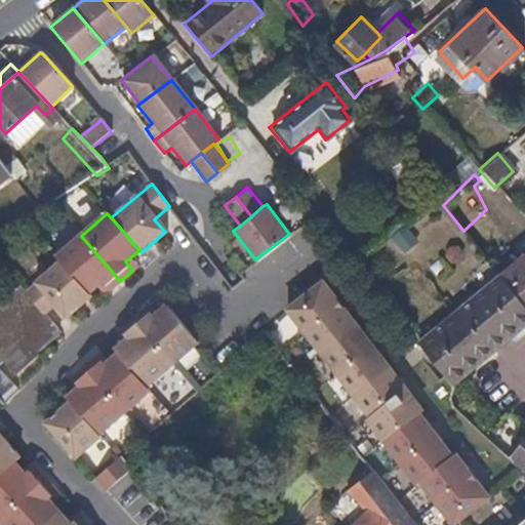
[(120,281),(81,236),(56,258),(61,263),(88,294),(102,282),(109,291),(120,281)]
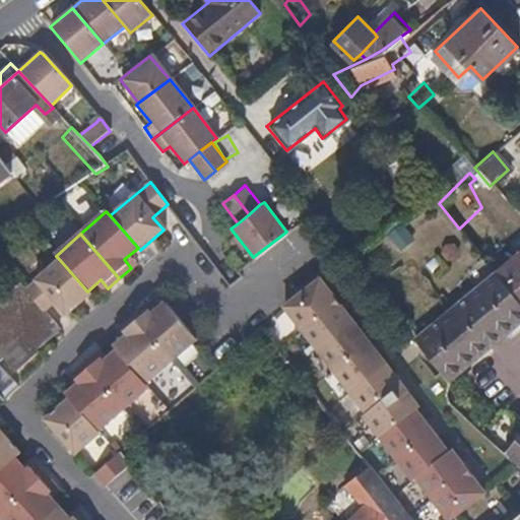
[(519,253),(495,273),(496,274),(519,303),(519,253)]
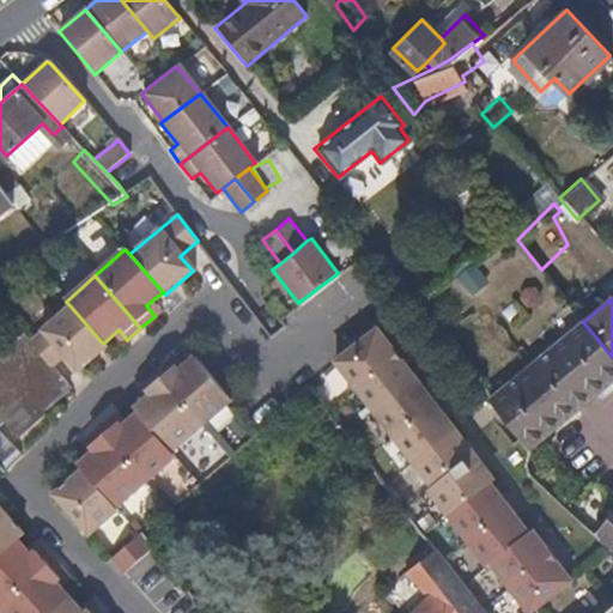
[(103,344),(71,307),(30,343),(53,368),(64,357),(77,371),(105,347),(103,344)]
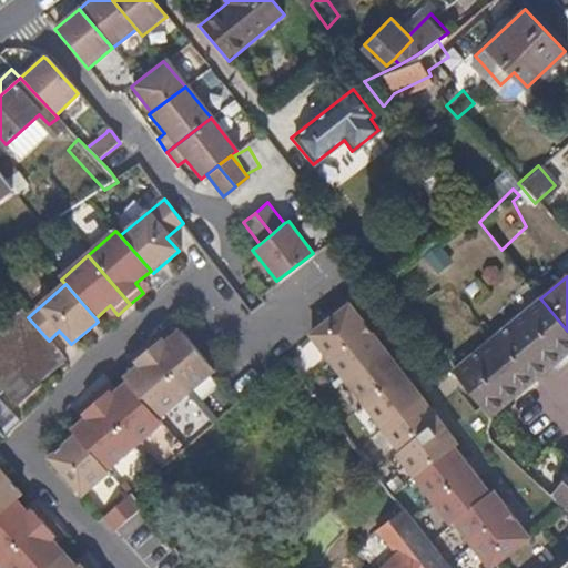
[(490,417),(567,352),(567,331),(541,300),(454,373),(490,417)]
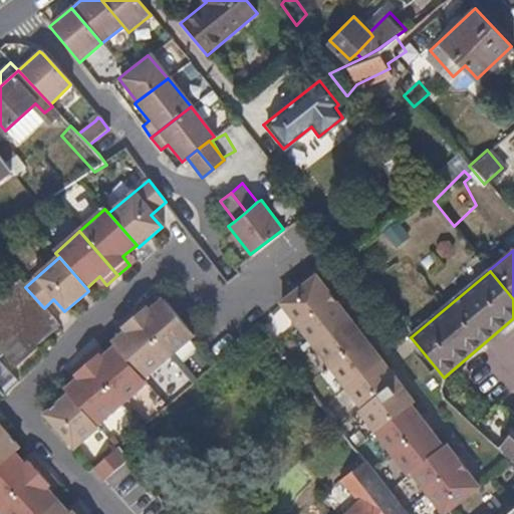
[(332,297),(316,276),(281,303),(297,324),(332,297)]
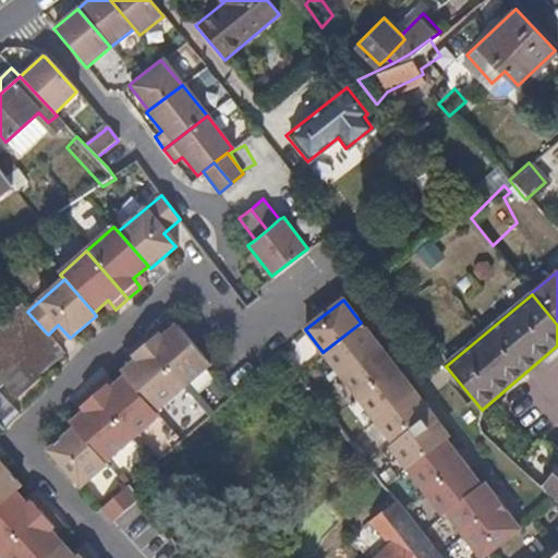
[(64,353),(48,335),(27,312),(22,306),(0,325),(0,381),(15,399),(39,378),(39,376),(64,353)]
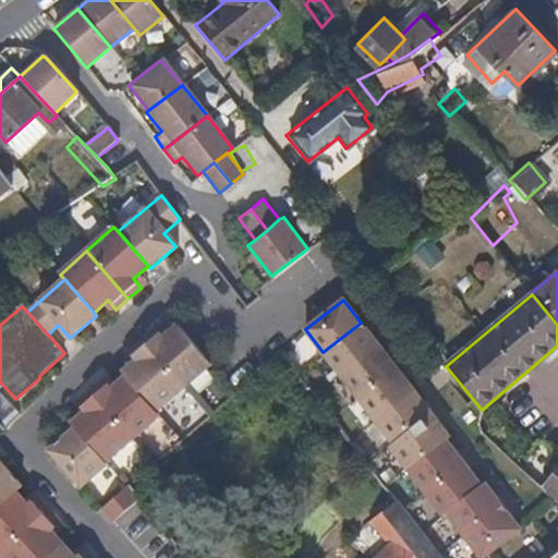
[(340,375),(378,344),(361,323),(323,352),(340,375)]
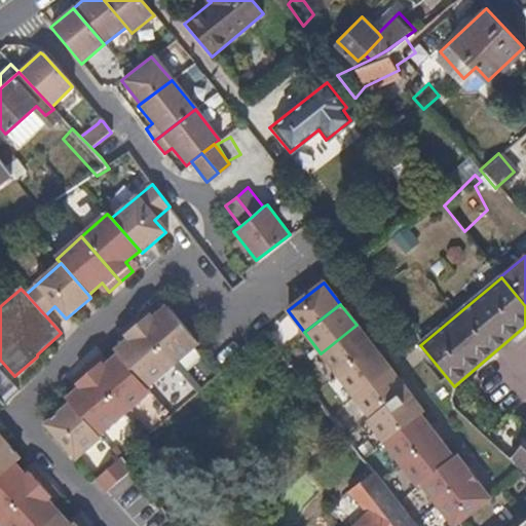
[(198,343),(166,305),(152,318),(145,309),(133,320),(173,366),(198,343)]
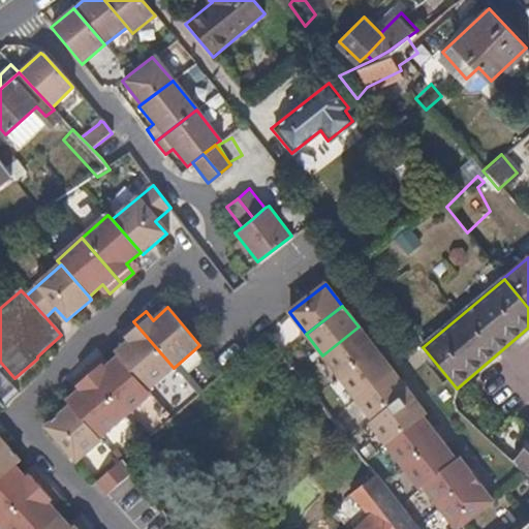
[(174,368),(133,321),(121,332),(129,340),(116,353),(119,356),(148,390),(174,368)]
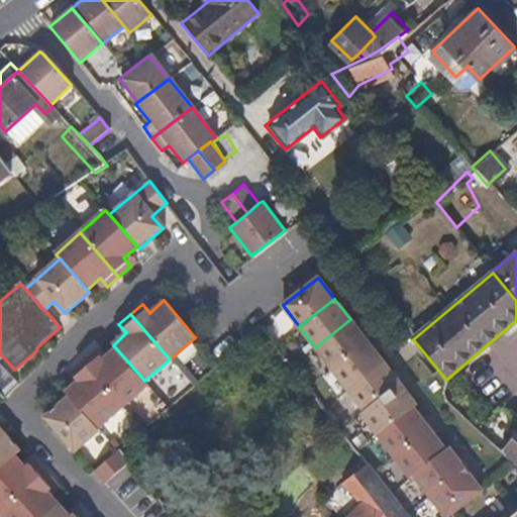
[(332,369),(368,340),(350,319),(315,347),(332,369)]
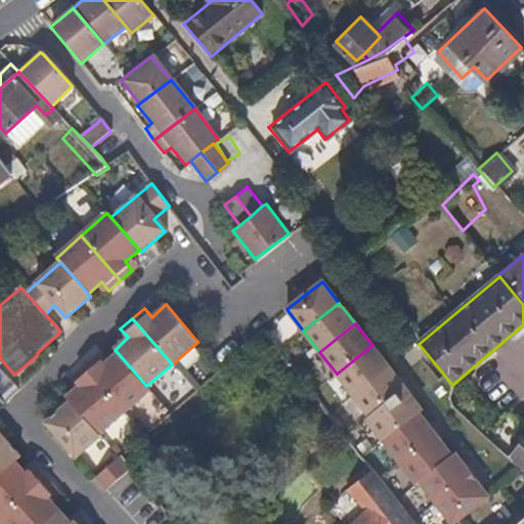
[(353,395),(390,366),(373,345),(337,374),(353,395)]
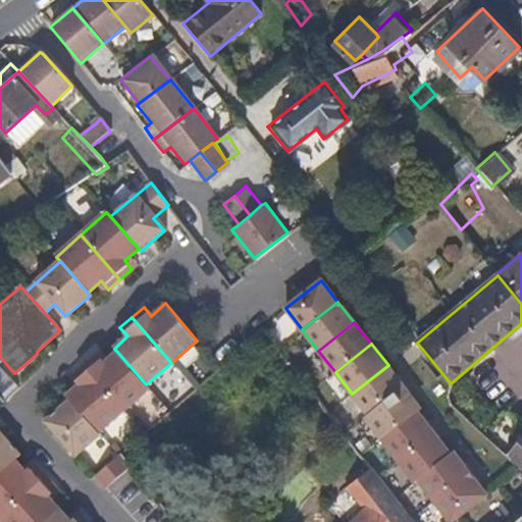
[(146,384),(117,352),(103,364),(95,355),(84,365),(123,411),(148,389),(146,384)]
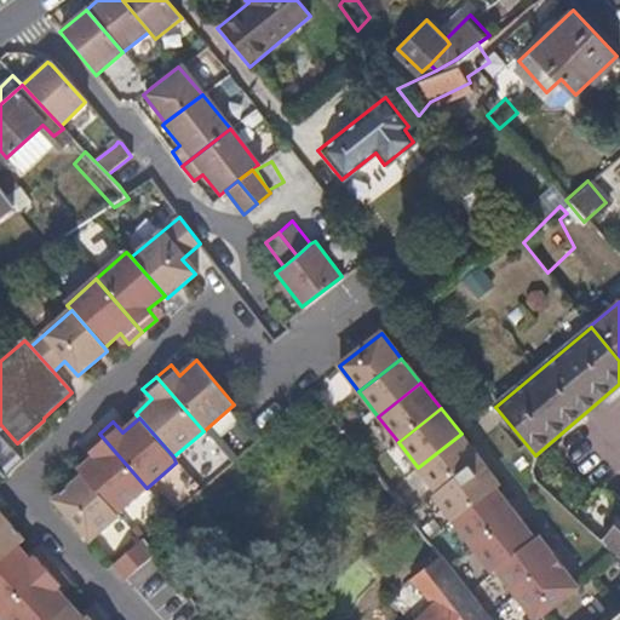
[(27,461),(0,434),(0,432),(0,472),(7,481),(27,461)]
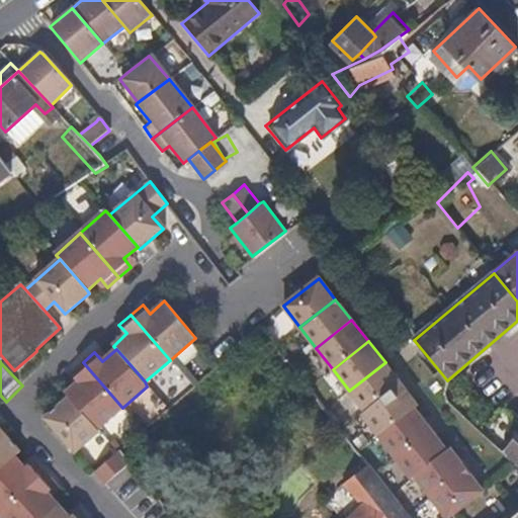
[(122,408),(83,362),(71,372),(79,381),(66,394),(68,398),(97,430),(122,408)]
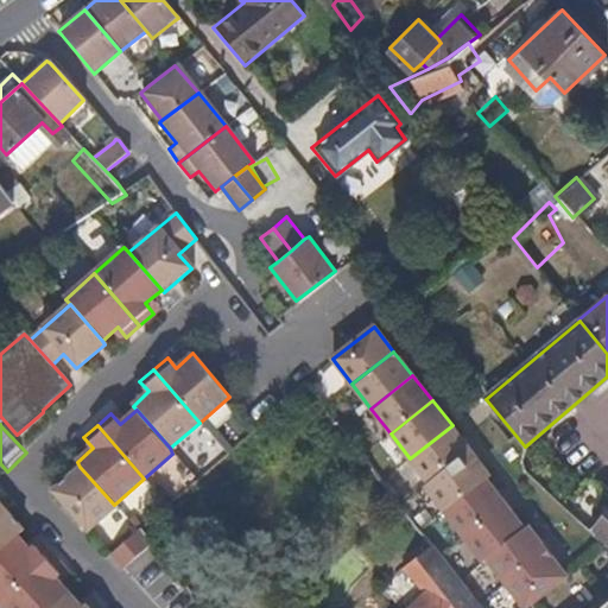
[(428,483),(470,450),(453,425),(410,458),(428,483)]
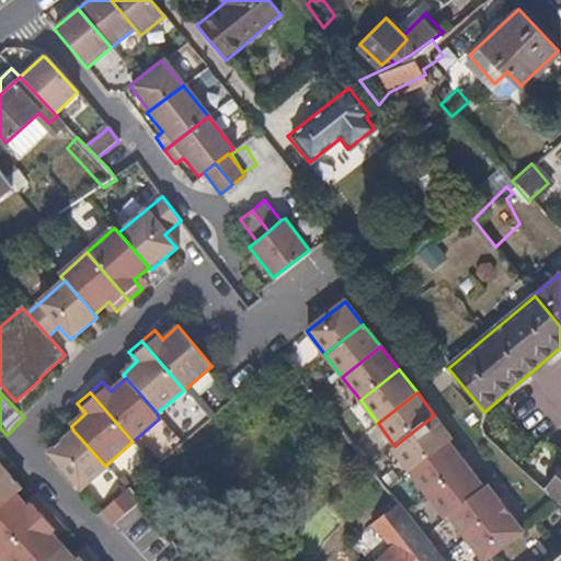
[(410,472),(449,443),(454,439),(434,415),(395,446),(391,449),(410,472)]
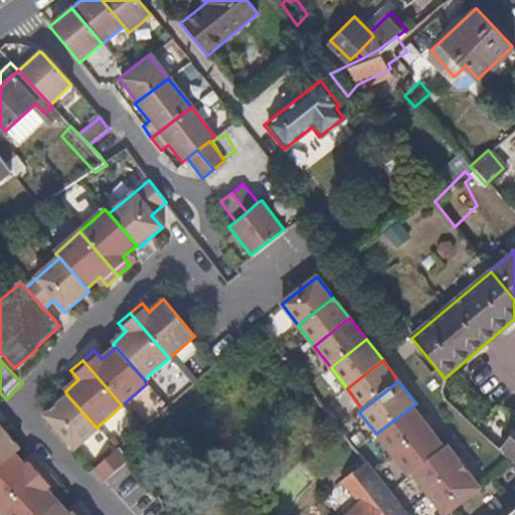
[(97,427),(67,395),(44,416),(73,450),(99,428),(97,427)]
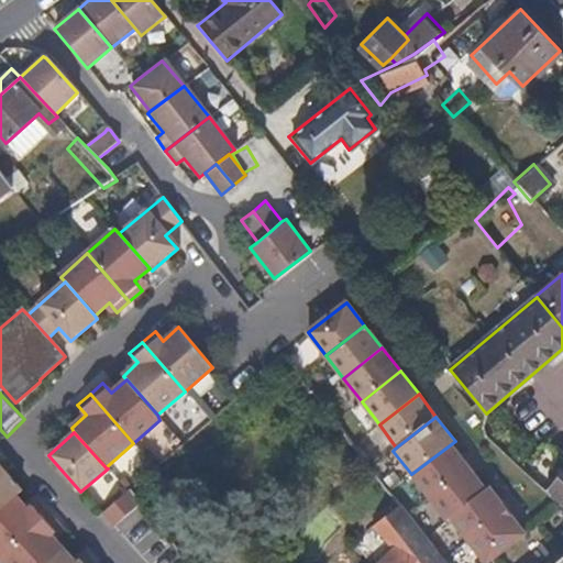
[(429,498),(470,467),(451,444),(411,474),(429,498)]
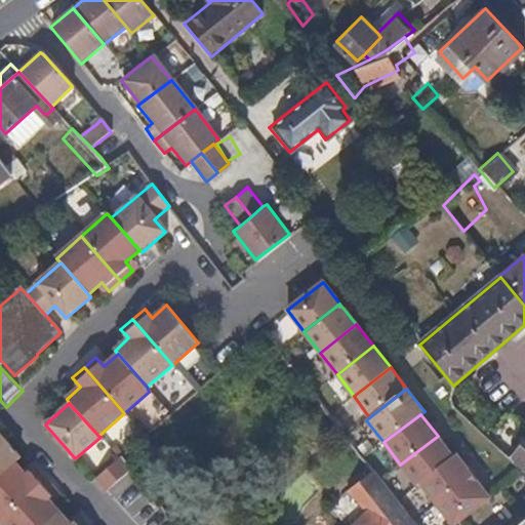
[(524,428),(512,417),(490,440),(524,473),(524,428)]
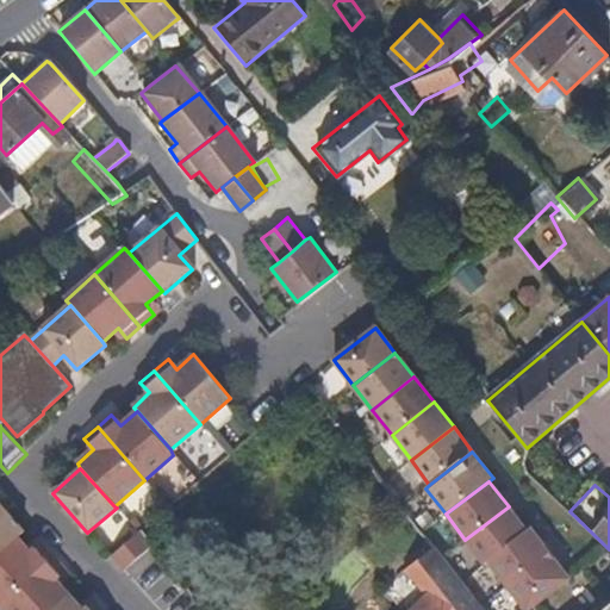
[(0,552),(17,539),(23,531),(0,505),(0,552)]
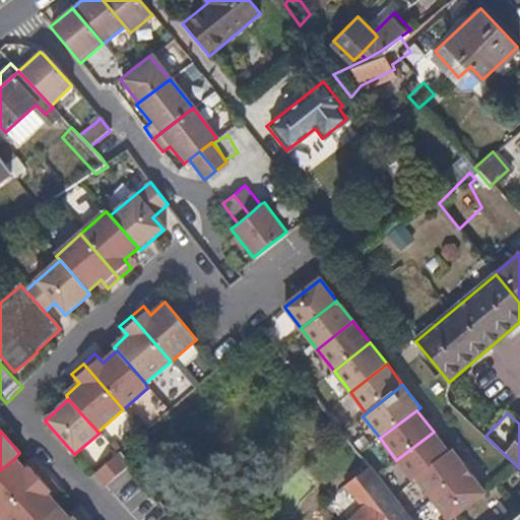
[(416,477),(450,453),(434,432),(396,460),(412,480),(416,477)]
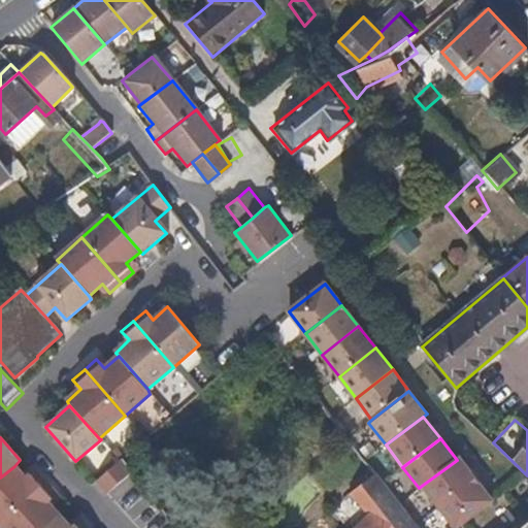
[(439,506),(476,479),(460,458),(457,460),(423,485),(439,506)]
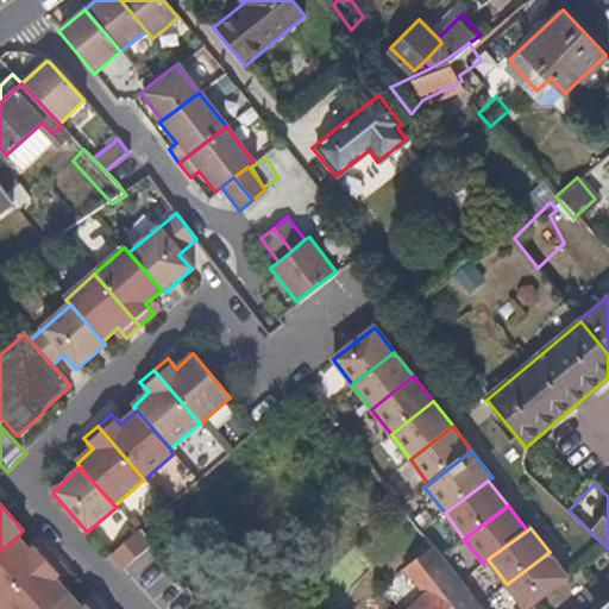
[(123,571),(154,544),(149,538),(140,529),(111,556),(123,571)]
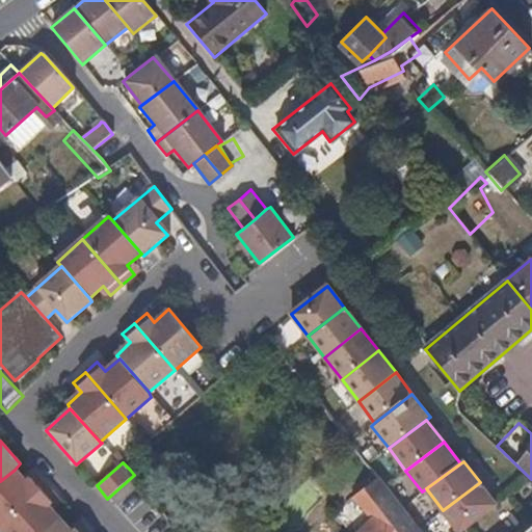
[(0,527),(46,486),(35,474),(26,482),(15,470),(0,481),(0,527)]
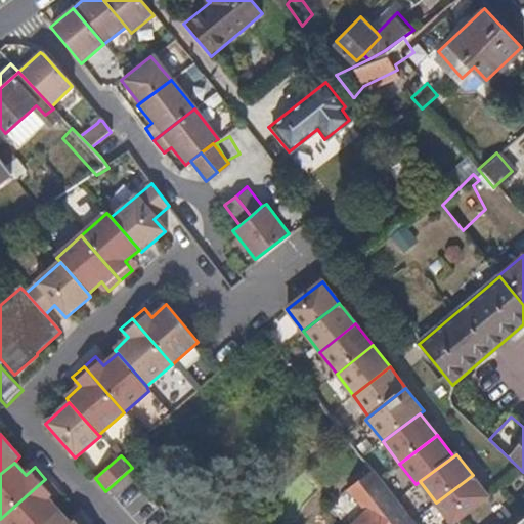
[(416,523),(373,470),(355,483),(343,494),(331,506),(346,523),(356,523),(363,519),(366,523),(416,523)]
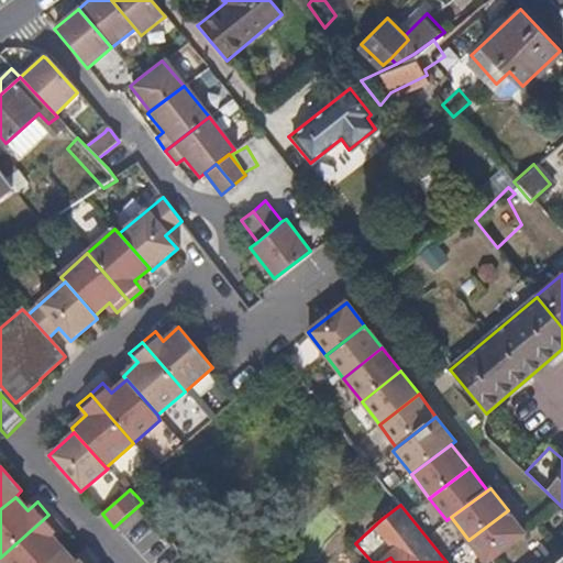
[(526,533),(508,510),(468,540),(485,562),(526,533)]
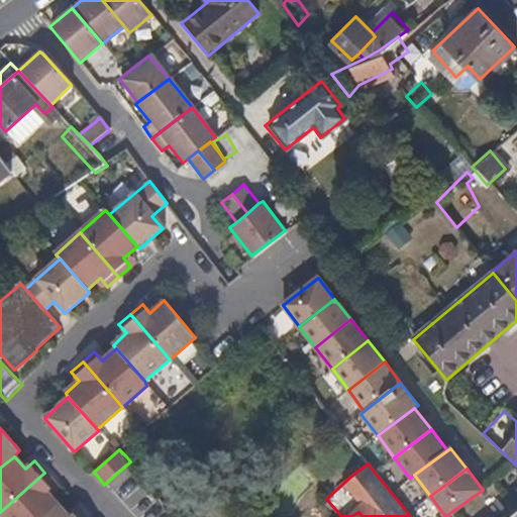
[(0,513),(3,516),(44,516),(59,505),(46,492),(55,484),(44,473),(0,512),(0,513)]
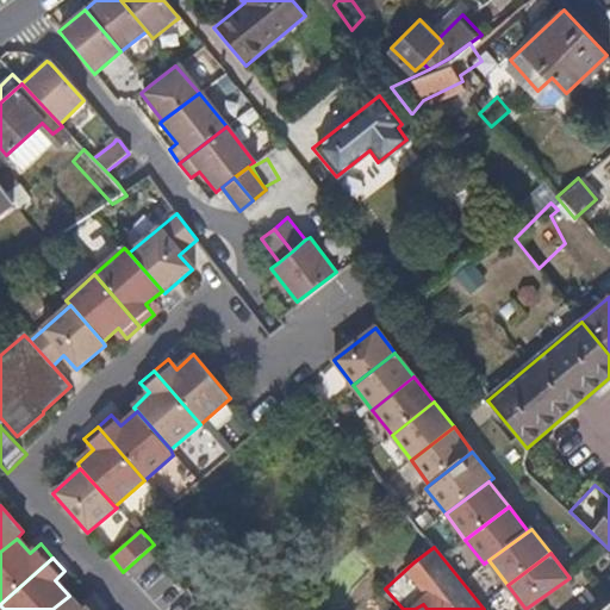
[(100,609),(94,603),(85,609),(81,609),(69,596),(53,609),(100,609)]
